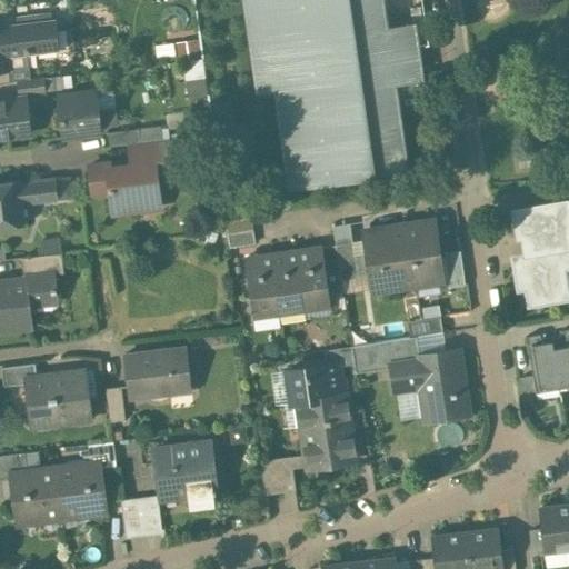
[(411,25),(382,28),(378,0),(248,0),(261,90),(279,88),(292,187),(402,171),(390,85),(419,80),(411,25)]
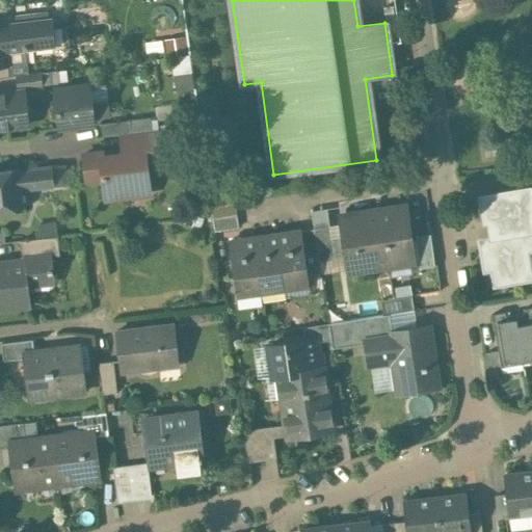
[(0,19),(0,77),(9,76),(6,52),(3,25),(2,20),(0,19)]
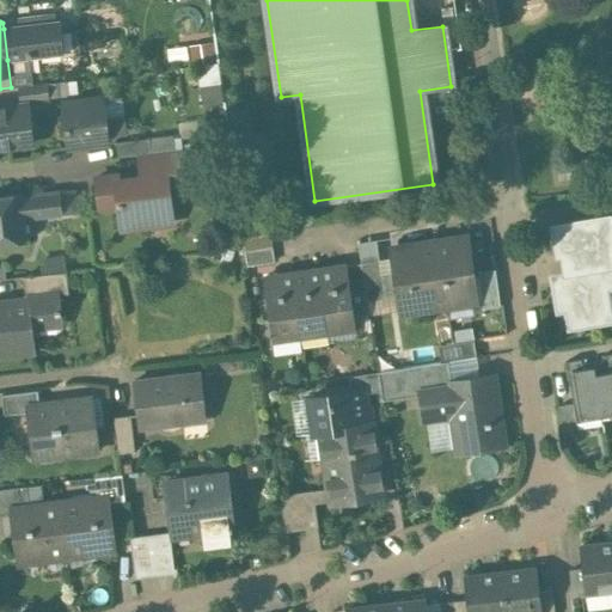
[(56,23),(4,29),(7,60),(59,54),(56,23)]
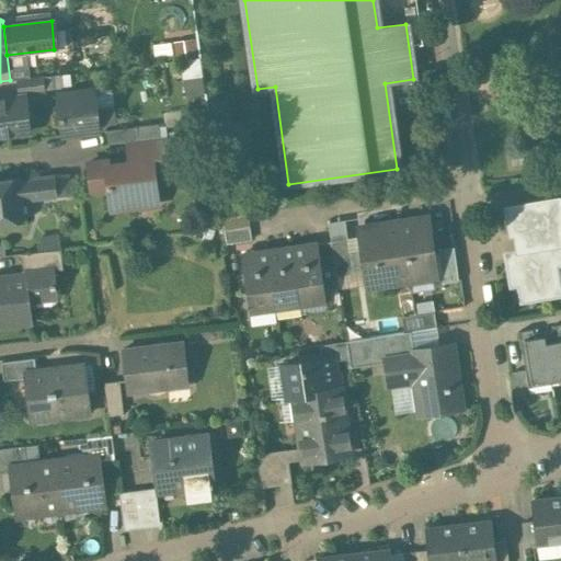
[(43,77),(16,80),(19,93),(45,90),(43,77)]
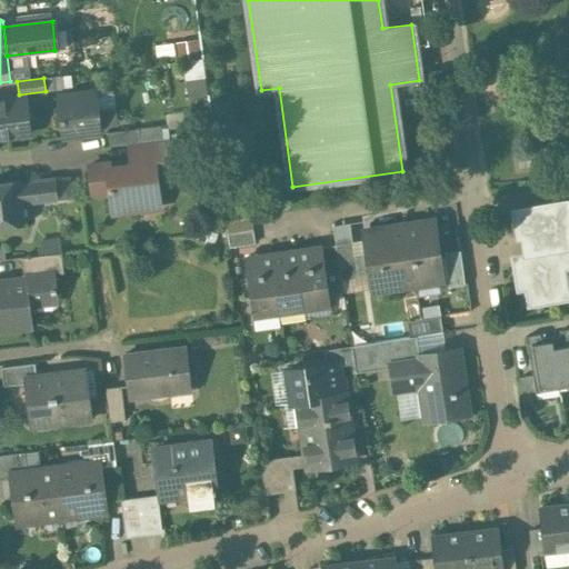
[(96,91),(58,96),(63,137),(101,132),(96,91)]
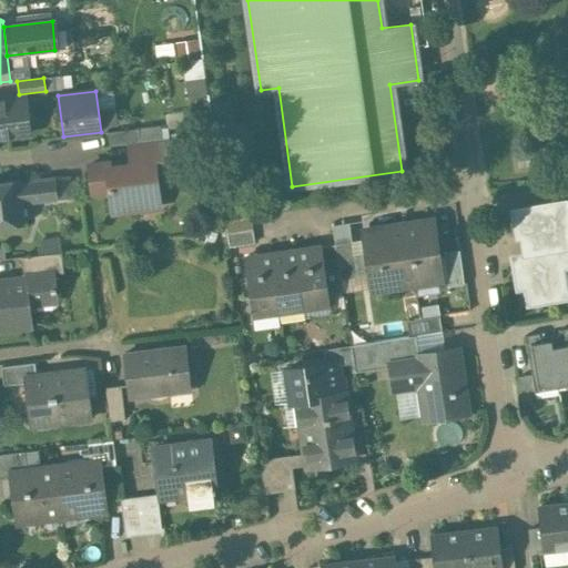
[(4,99),(0,99),(0,137),(9,137),(4,99)]
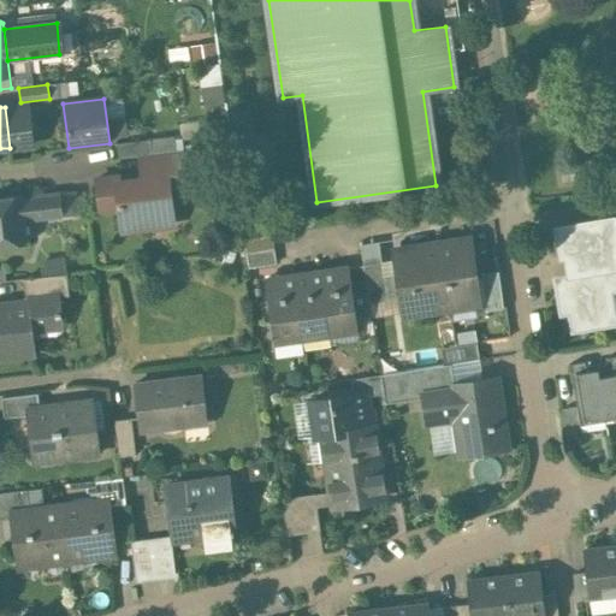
[(149,140),(117,143),(119,158),(141,155),(152,154),(149,140)]
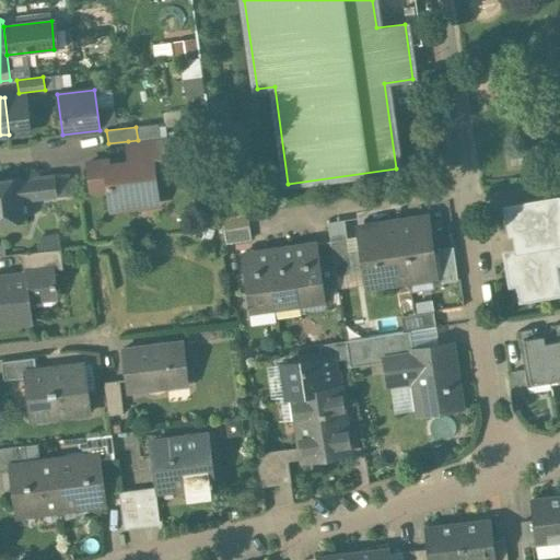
[(138,140),(128,141),(129,155),(170,150),(168,137),(138,140)]
